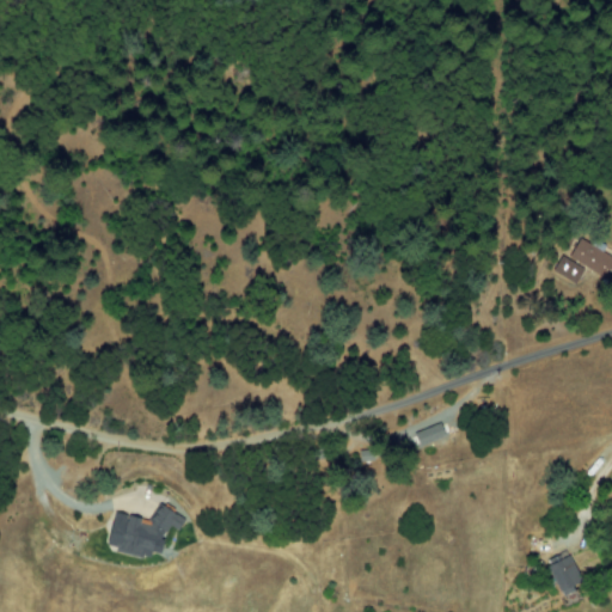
[(567,259),(610,280),(611,274),(611,257),(576,239),(567,259)]
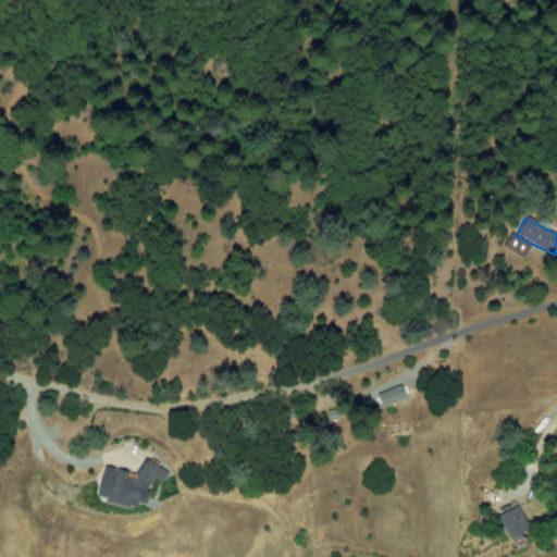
[(506,249),(524,259),(531,246),(512,236),(506,249)]
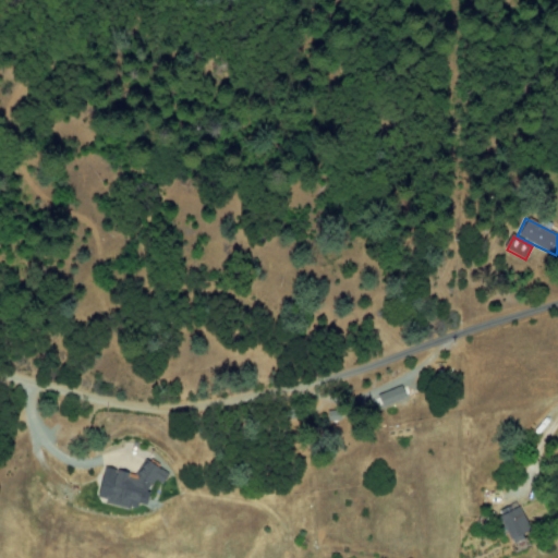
[(410,397),(403,381),(365,399),(373,414),(410,397)]
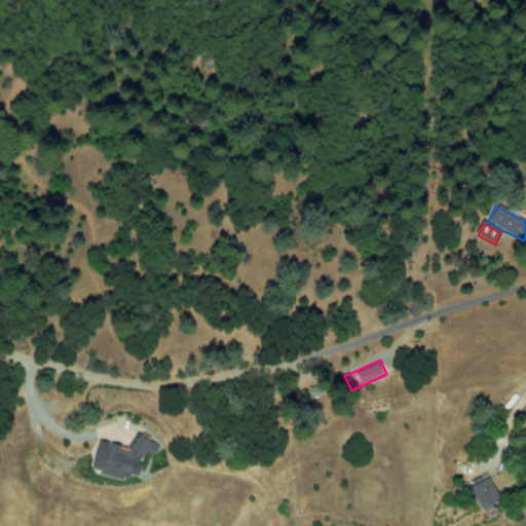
[(99,441),(95,468),(107,475),(139,480),(142,459),(145,454),(155,455),(159,446),(137,434),(128,447),(128,452),(112,443),(99,441)]
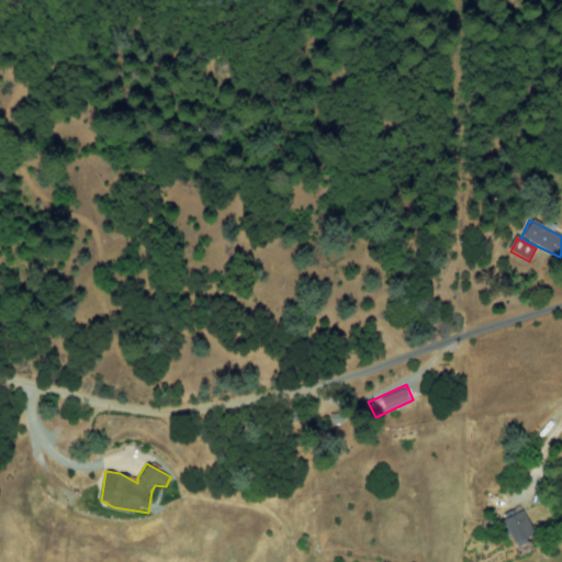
[(536,538),(523,507),(502,516),(514,547),(536,538)]
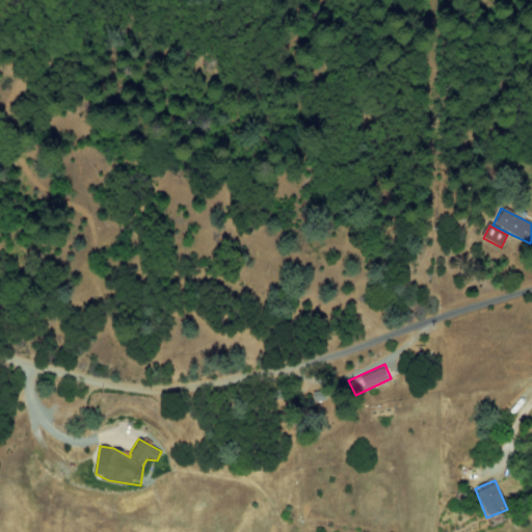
All buildings are outlined.
